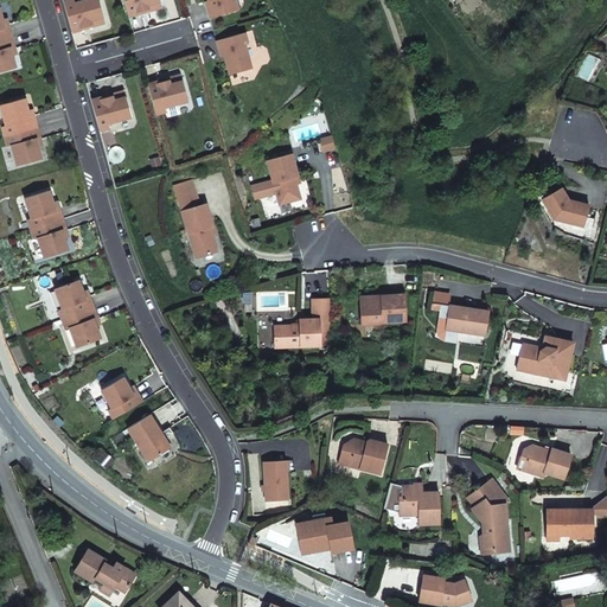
[(74,0),(70,0),(63,2),(71,32),(82,29),(81,27),(90,25),(91,27),(104,23),(97,0),(87,0),(75,4),(74,0)]
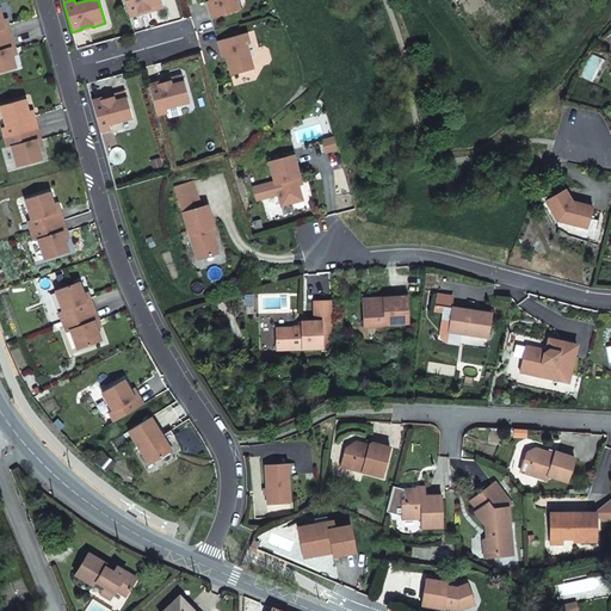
[(124,0),(129,17),(140,13),(139,12),(148,10),(148,11),(162,7),(160,0),(124,0)]
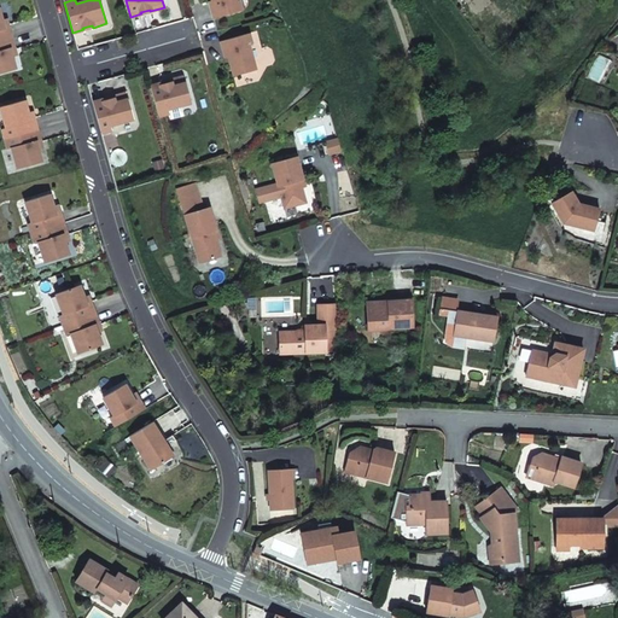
[(209,1),(214,18),(243,10),(239,0),(238,0),(235,1),(235,0),(211,0),(213,0),(209,1)]
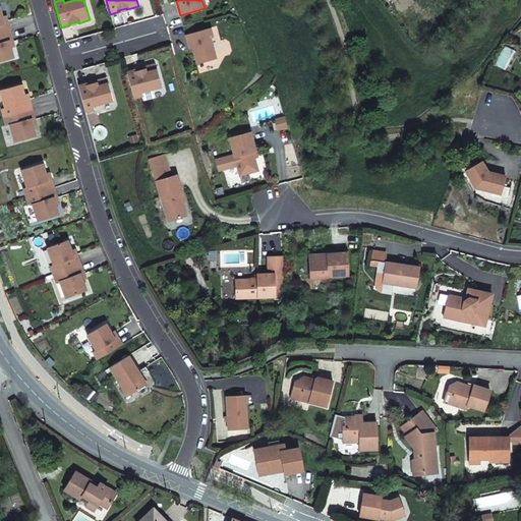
[(0,34),(9,32),(6,20),(3,21),(0,10),(0,34)]
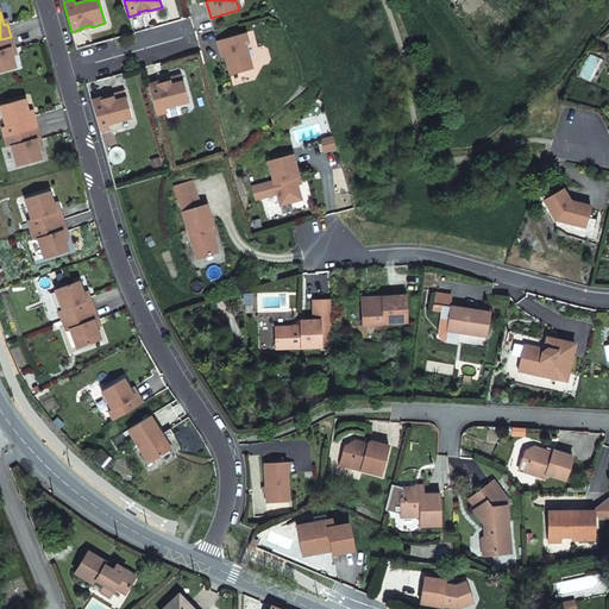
[(245,32),(218,41),(223,57),(225,56),(231,75),(252,69),(244,44),(249,43),(245,32)]
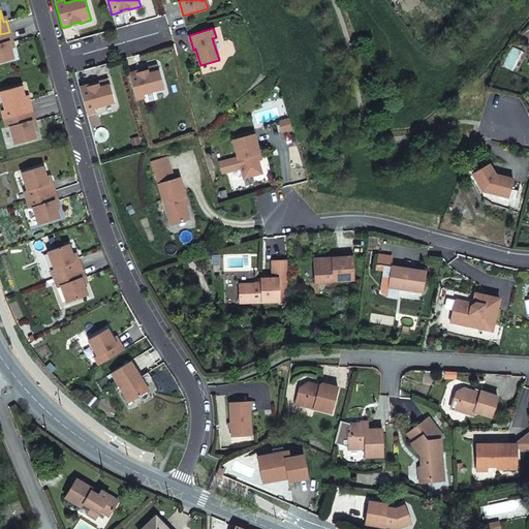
[(0,62),(13,59),(9,43),(12,42),(9,32),(0,34),(0,62)]
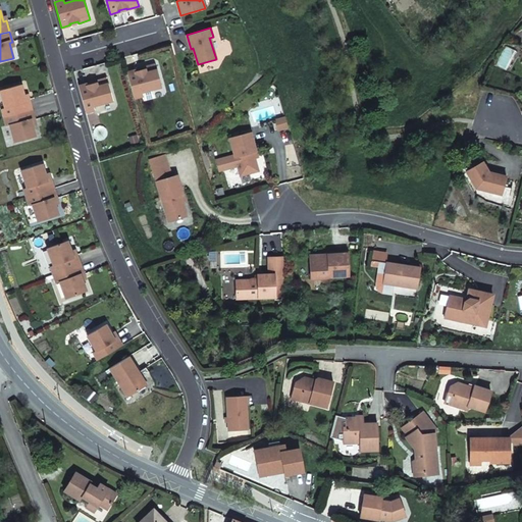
[(136,70),(127,73),(134,98),(143,96),(142,92),(161,87),(155,64),(143,68),(144,69),(136,72),(136,70)]
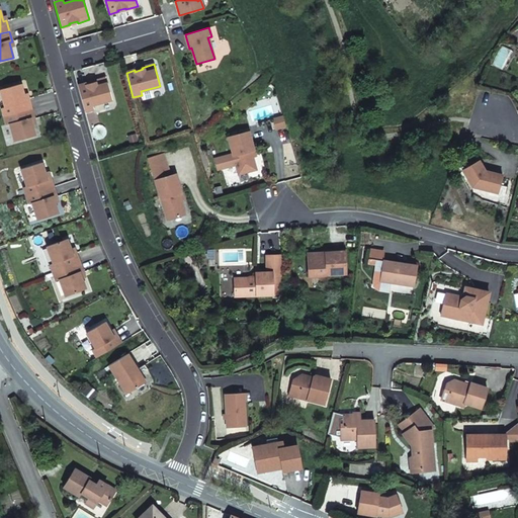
[(86,83),(78,86),(84,111),(93,109),(92,105),(111,99),(105,78),(94,81),(95,83),(87,85),(86,83)]
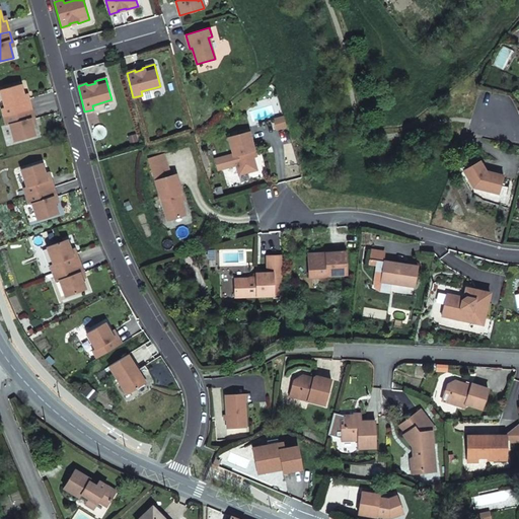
[(4,117),(31,109),(28,98),(24,99),(20,84),(0,90),(5,107),(2,108),(4,117)]
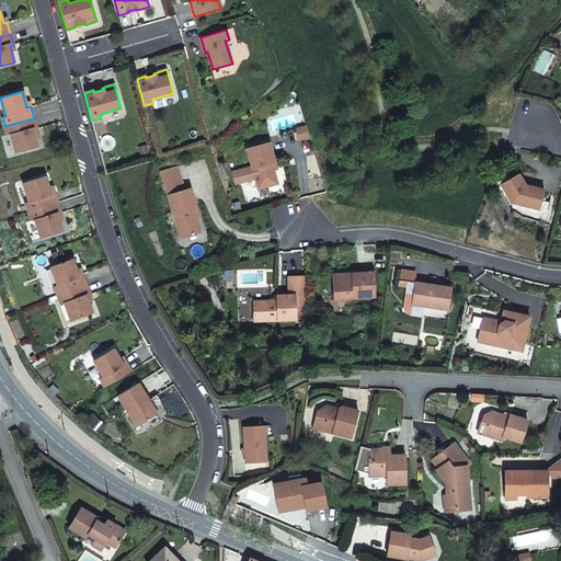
[(15,152),(37,147),(33,130),(37,129),(34,118),(4,126),(7,135),(11,134),(15,152)]
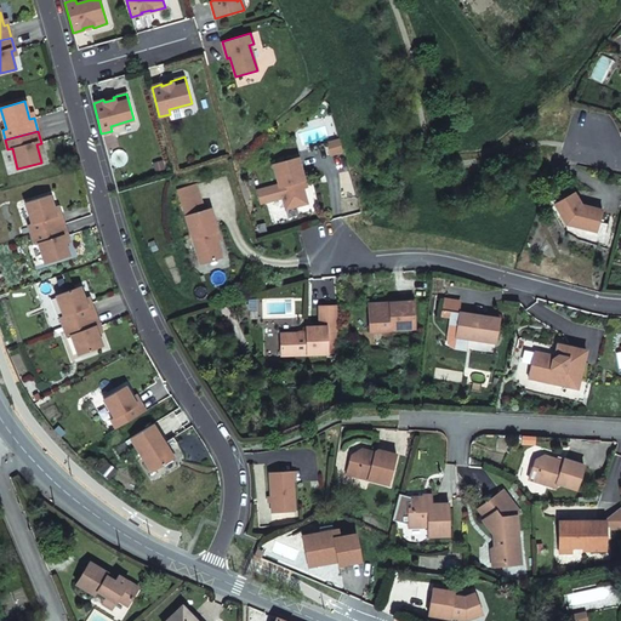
[(273,165),(285,210),(308,204),(303,188),(301,181),(305,181),(298,158),(273,165)]
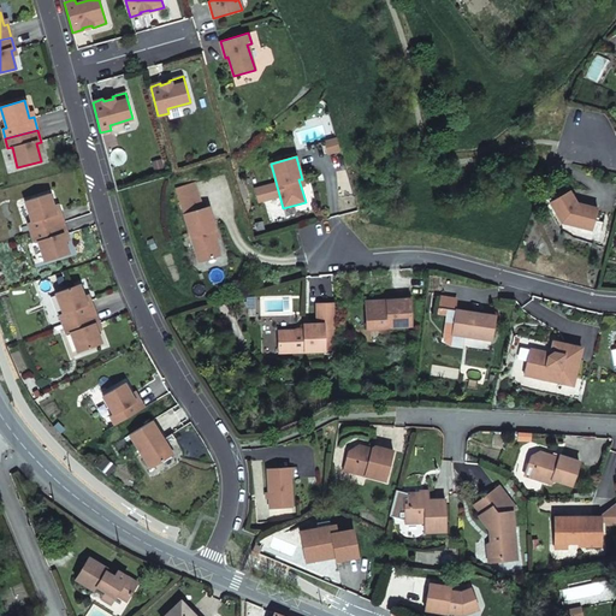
[(576,203),(570,191),(550,203),(562,223),(592,230),(598,208),(576,203)]
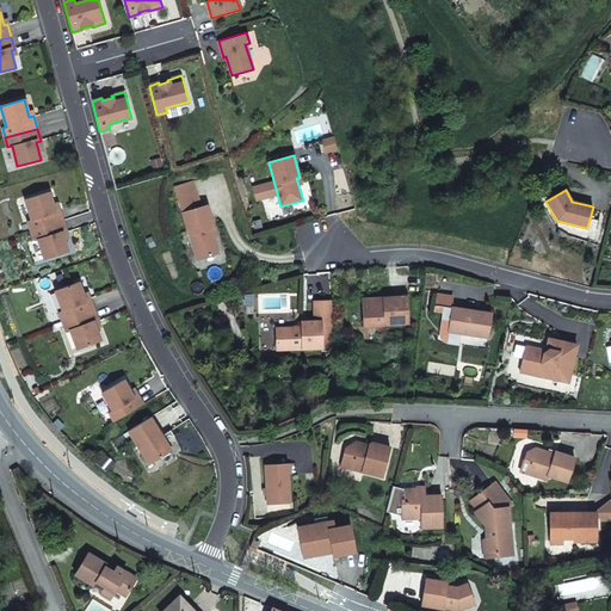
[(31,230),(63,221),(59,208),(55,209),(48,191),(25,199),(32,220),(28,221),(31,230)]
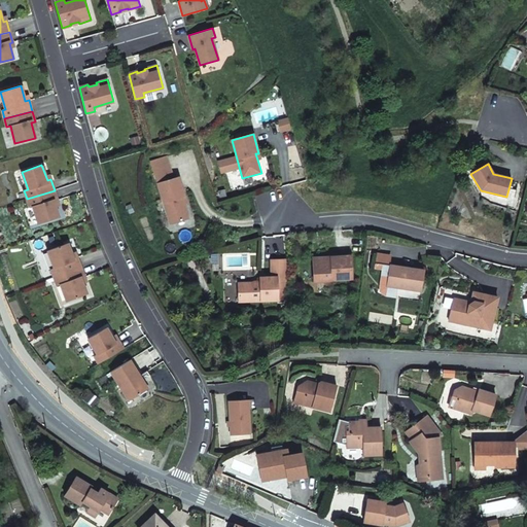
[(157,183),(170,224),(178,221),(188,218),(184,203),(182,198),(185,197),(179,177),(157,183)]
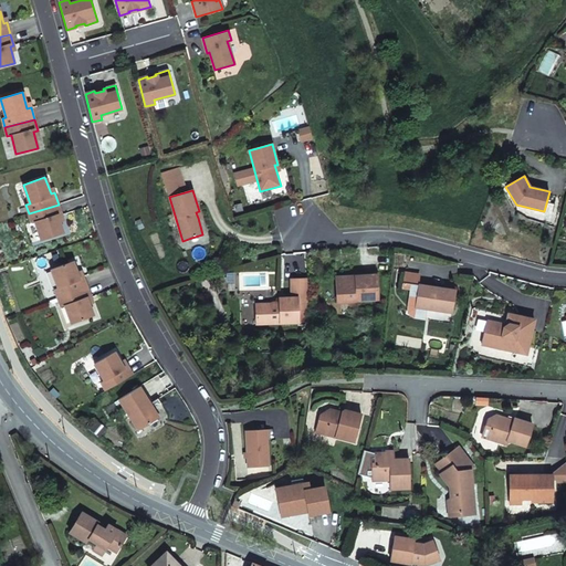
[(62,216),(59,205),(29,213),(32,222),(35,221),(41,240),(63,233),(58,217),(62,216)]
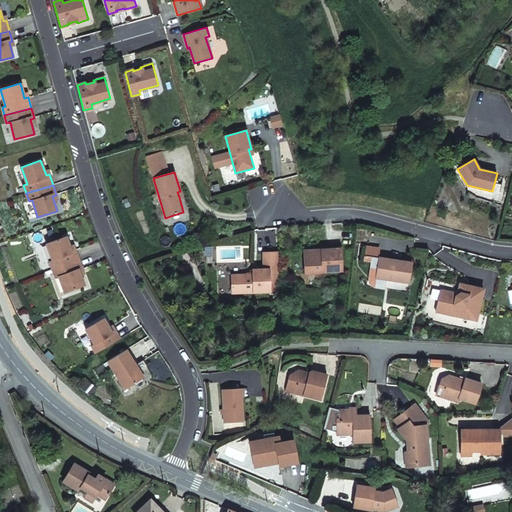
[(183,212),(173,215),(174,218),(171,219),(177,237),(192,233),(186,211),(183,212)]
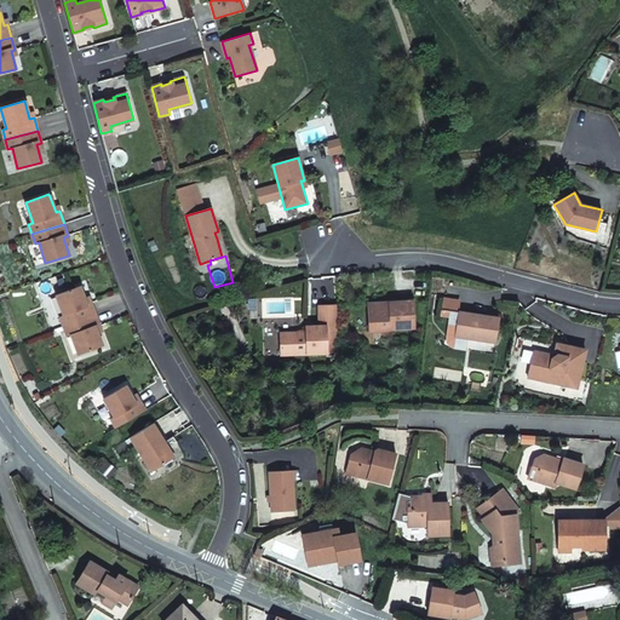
[(63,326),(96,314),(91,302),(86,304),(84,298),(80,286),(56,294),(64,315),(59,316),(63,326)]
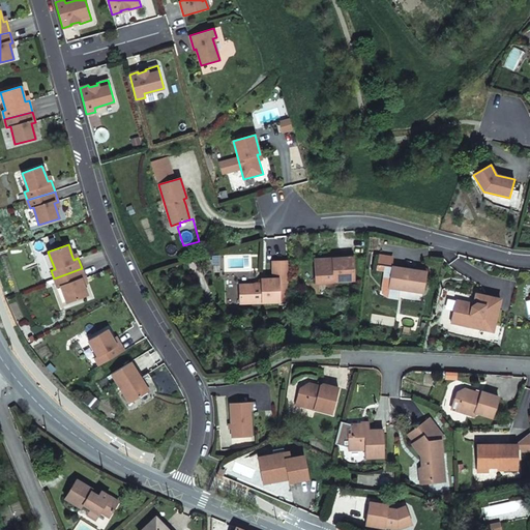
[(334,282),(354,281),(353,257),(332,259),(333,261),(315,262),(316,284),(334,283),(334,282)]
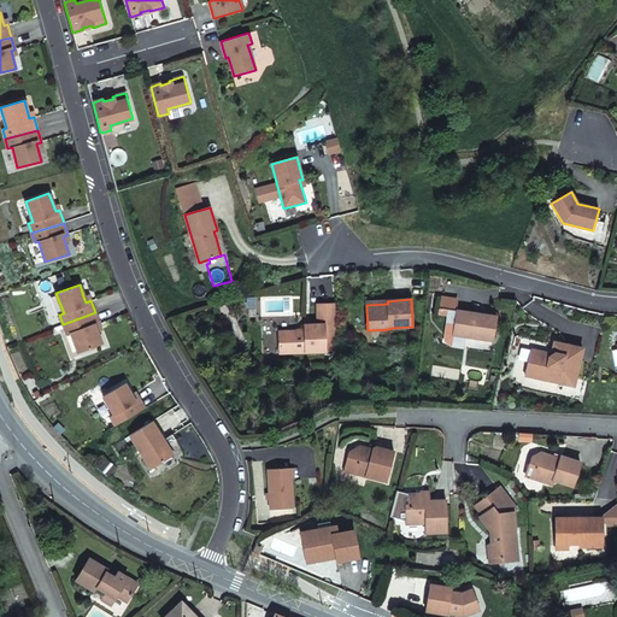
[(497,317),(457,311),(453,335),(493,341),(497,317)]
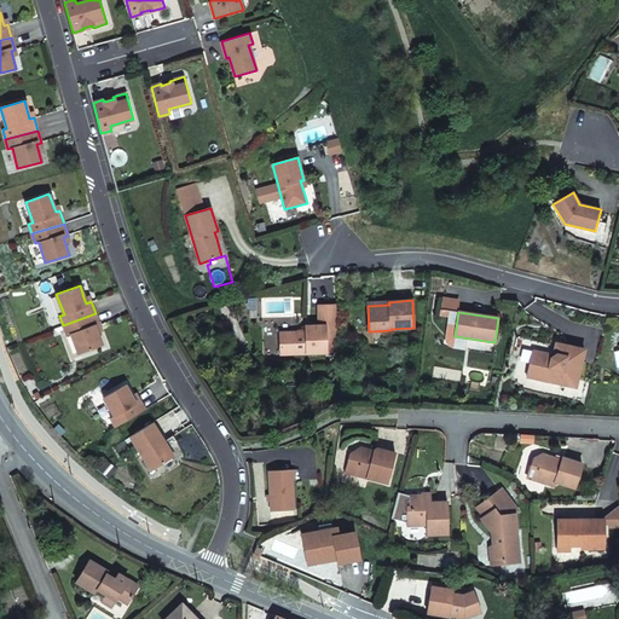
[(71,334),(79,354),(102,346),(98,334),(96,328),(99,325),(96,313),(63,325),(67,335),(71,334)]
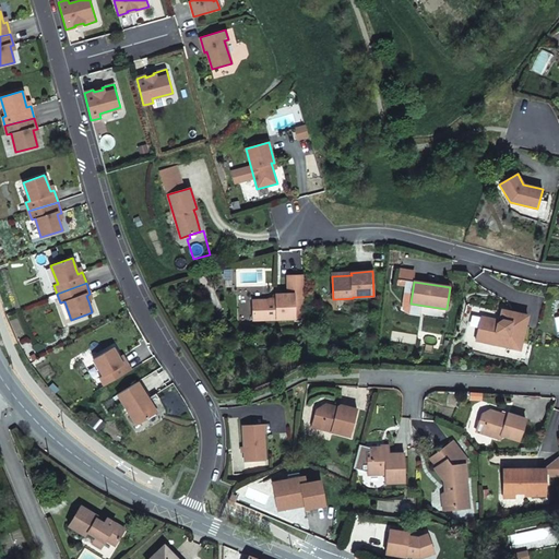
[(252,300),(252,321),(296,319),(295,294),(275,294),(275,299),(252,300)]
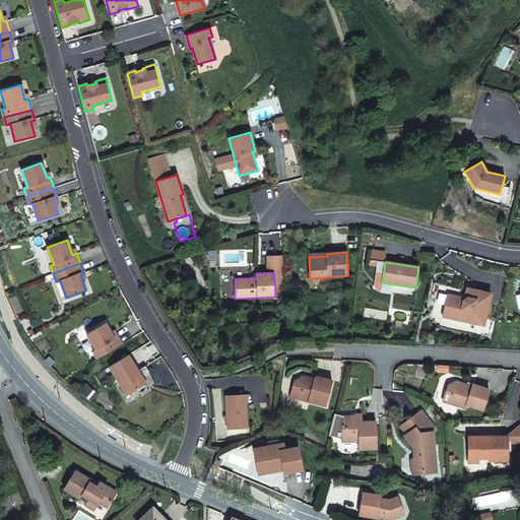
[(446,301),(443,317),(484,326),(492,294),(469,288),(467,298),(463,301),(455,299),(454,303),(446,301)]
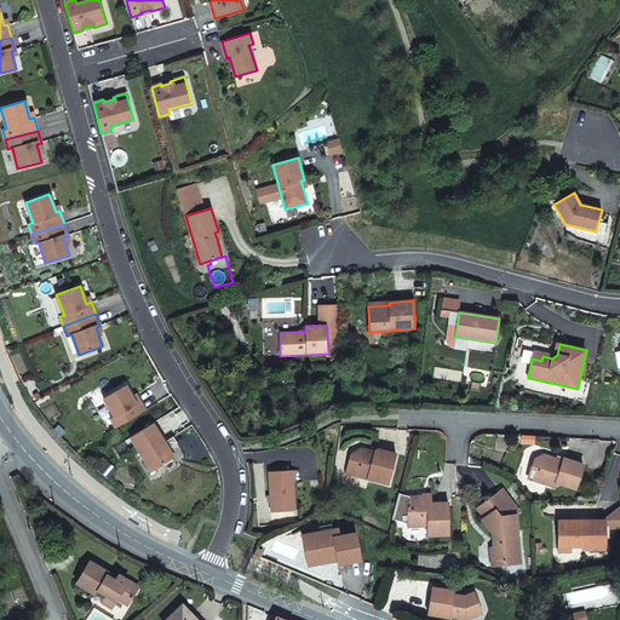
[(110,419),(116,429),(145,411),(138,400),(135,401),(131,396),(125,385),(103,399),(114,417),(110,419)]
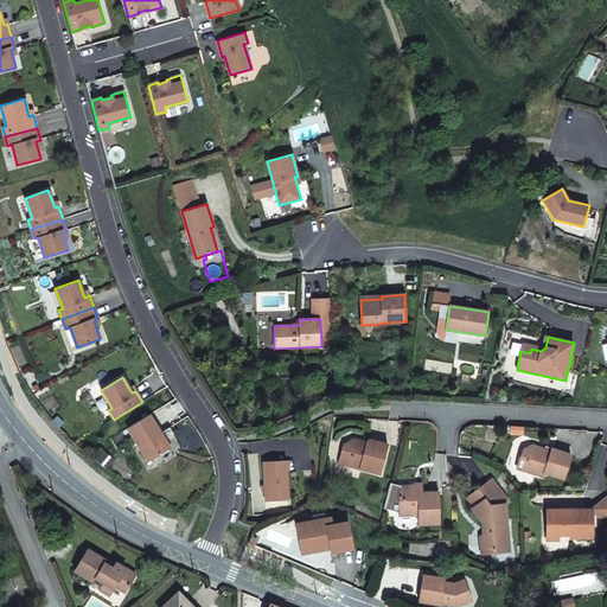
[(127,428),(148,461),(170,448),(165,439),(173,434),(170,427),(161,433),(149,415),(127,428)]
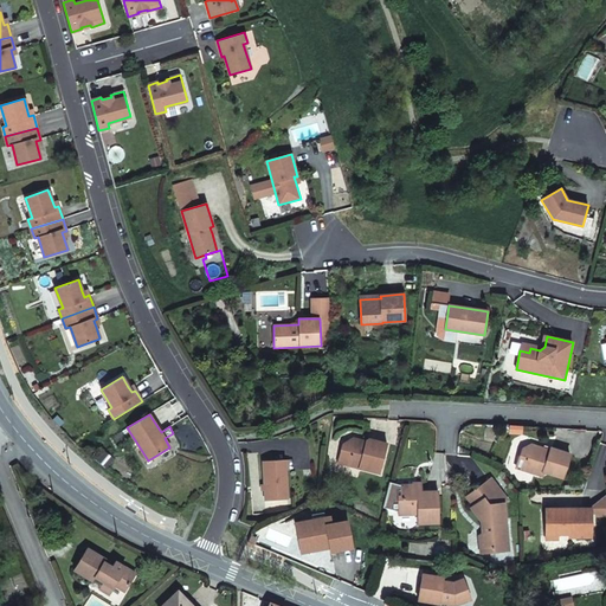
[(337,463),(379,475),(387,445),(368,440),(365,442),(361,442),(361,444),(349,442),(342,445),(337,463)]
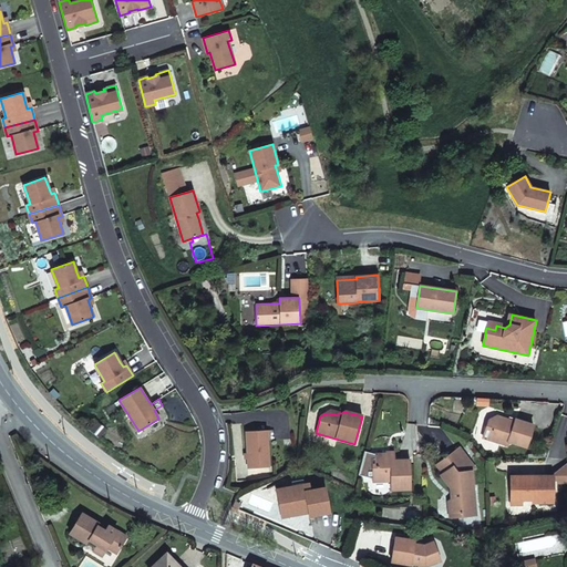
[(508,441),(525,446),(533,425),(515,419),(514,421),(496,415),(488,420),(486,428),(491,429),(487,437),(507,444),(508,441)]
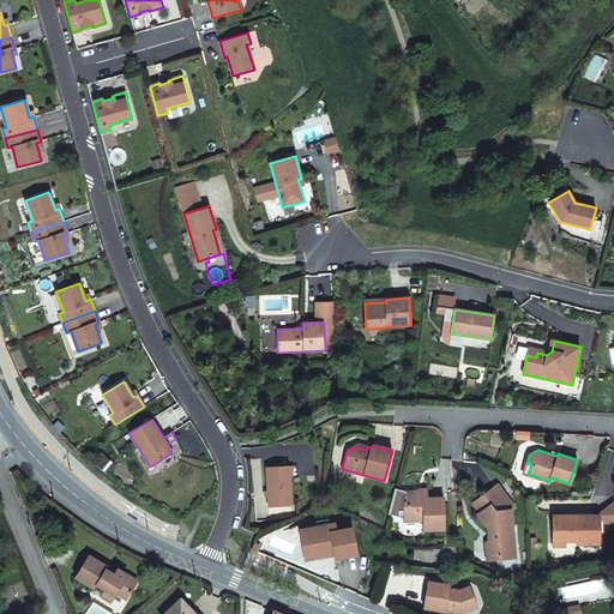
[(266,468),(269,507),(292,505),(289,465),(266,468)]
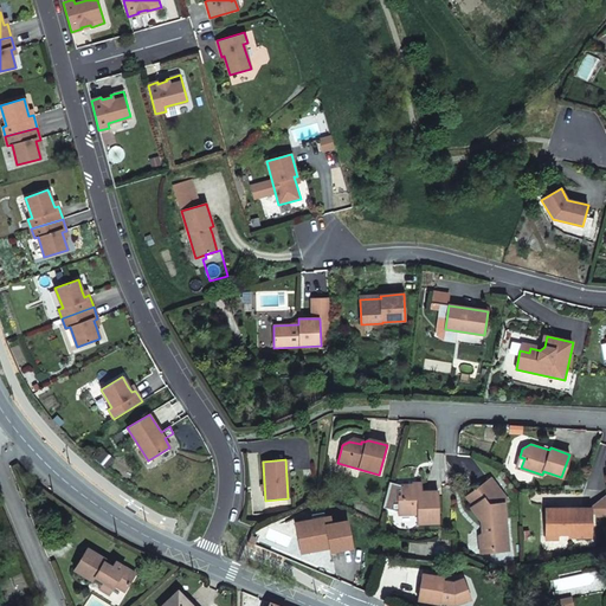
[(469,508),(482,526),(481,533),(475,537),(476,548),(488,548),(489,554),(503,553),(501,505),(505,502),(489,479),(465,496),(472,507),(469,508)]
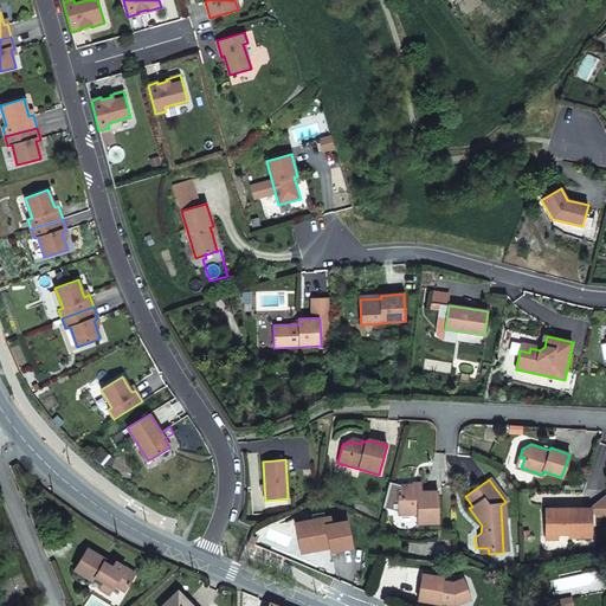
[(439,488),(424,489),(423,481),(419,481),(419,483),(403,484),(404,498),(400,498),(401,514),(420,513),(420,522),(443,521),(439,488)]
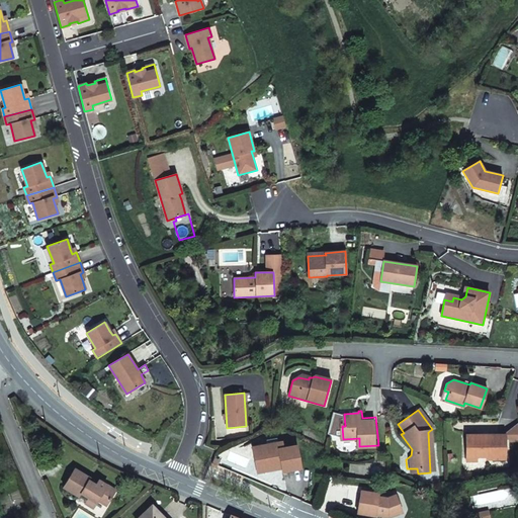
[(477,454),(486,454),(486,457),(505,457),(505,432),(466,432),(466,454),(477,454)]
